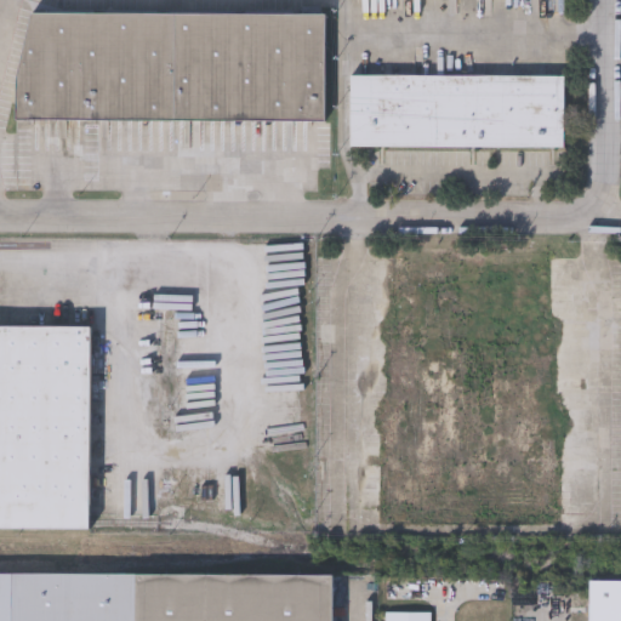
[(324,123),(18,121),(18,16),(324,17),(324,123)]
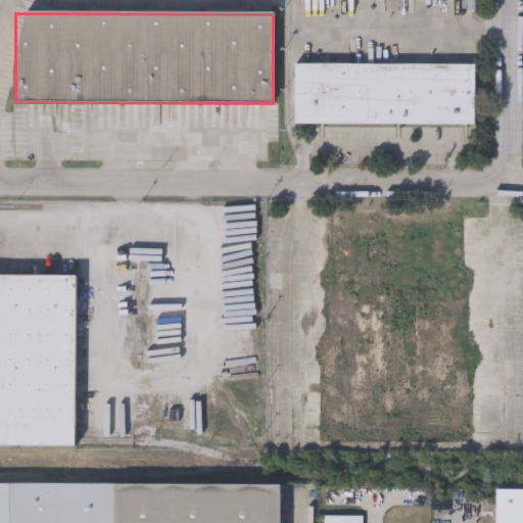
[(474,123),(294,122),(295,61),(475,63),(474,123)]
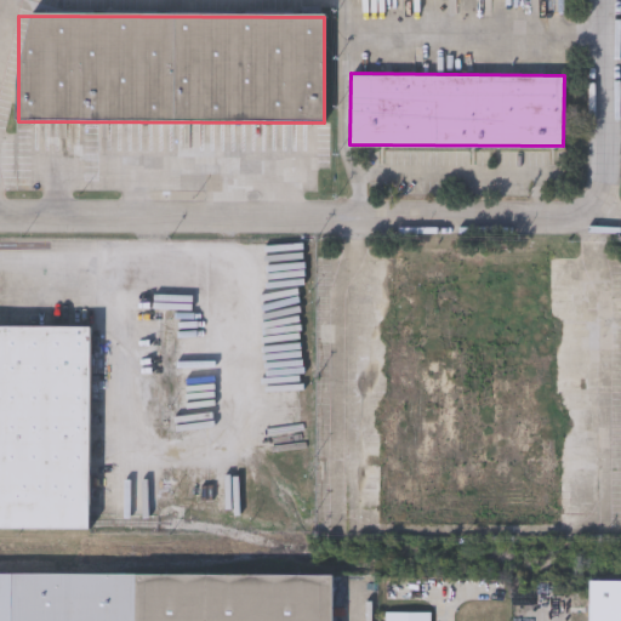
[(87,522),(0,520),(0,328),(89,329),(87,522)]
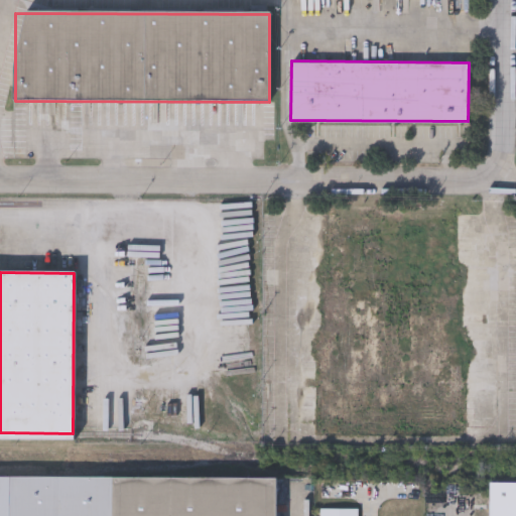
[(0,515),(0,478),(277,481),(276,515),(0,515)]
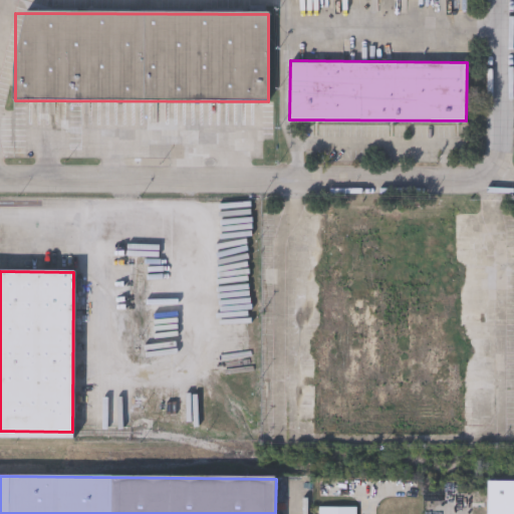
[(513,483),(513,513),(486,513),(487,483),(513,483)]
